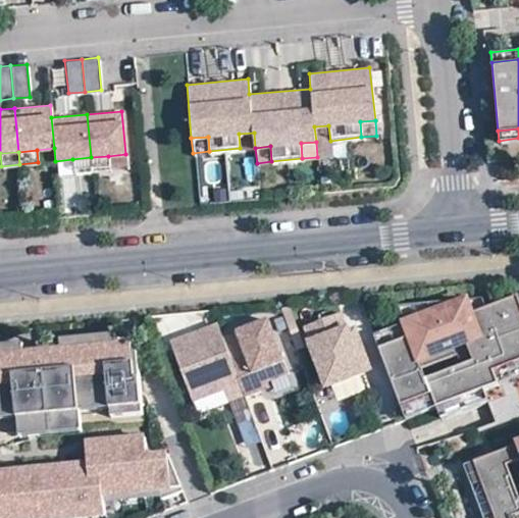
[(109,168),(108,156),(91,157),(92,170),(109,168)]
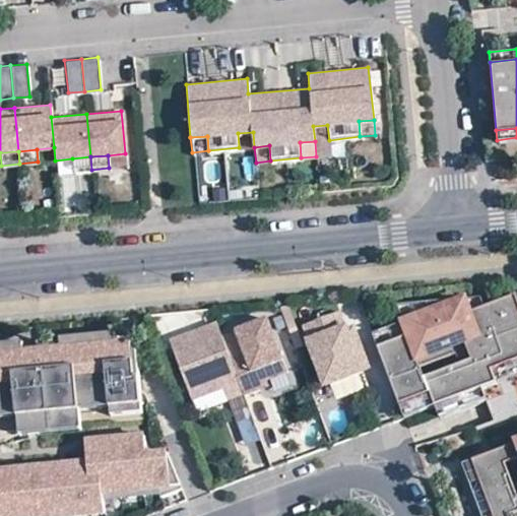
[(91,170),(90,156),(72,158),(73,172),(91,170)]
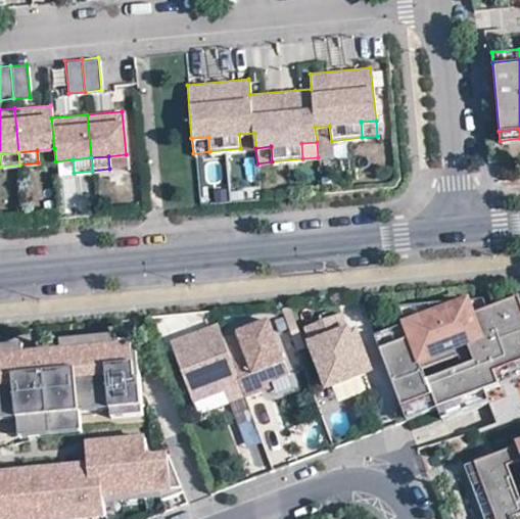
[(493,370),(519,359),(519,304),(516,295),(485,307),(471,313),(466,299),(458,302),(405,323),(410,335),(378,347),(400,405),(431,393),(436,406),(483,388),(499,382),(493,370)]
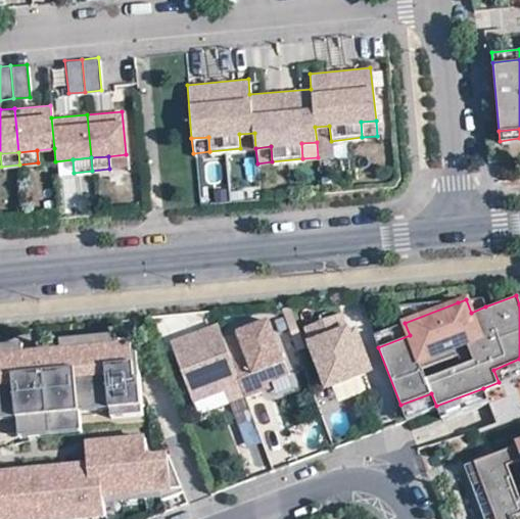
[(485,307),(482,298),(466,299),(471,313),(485,307)]
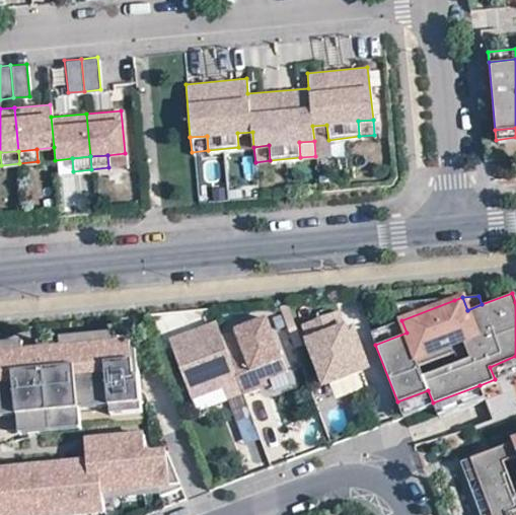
[(401,320),(454,300),(453,298),(395,303),(401,320)]
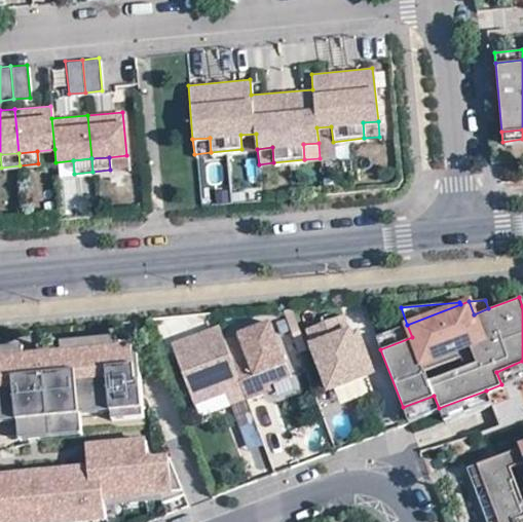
[(370,369),(356,330),(348,332),(341,313),(304,327),(327,387),(365,374),(364,371),(370,369)]
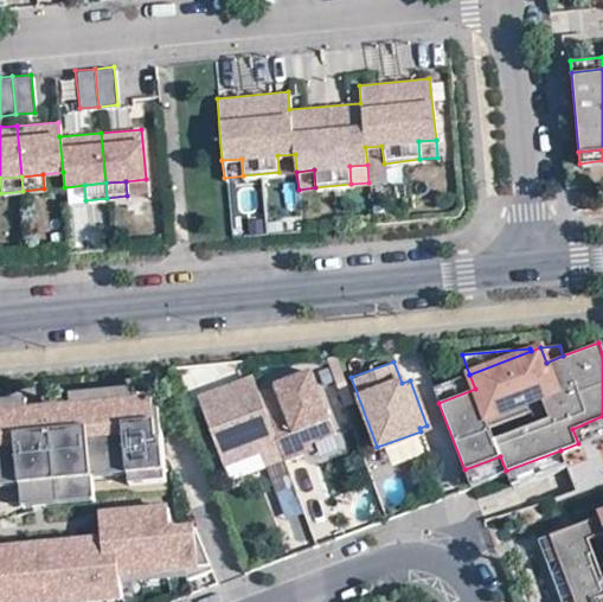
[(310,369),(256,389),(281,455),(282,458),(300,450),(297,444),(308,440),(333,430),(310,369)]
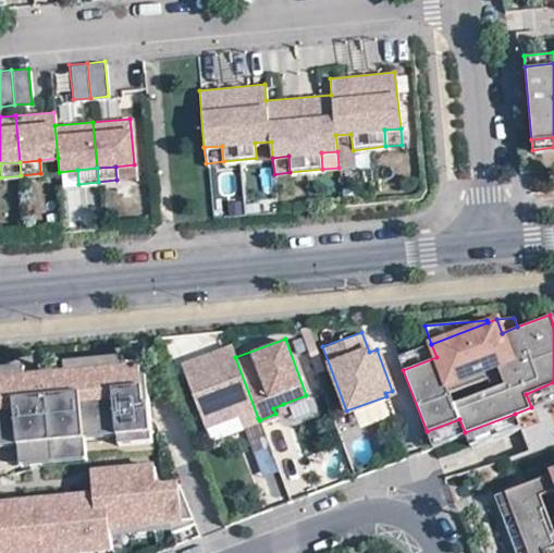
[(235,357),(231,343),(181,363),(204,425),(237,413),(242,424),(258,418),(235,357)]
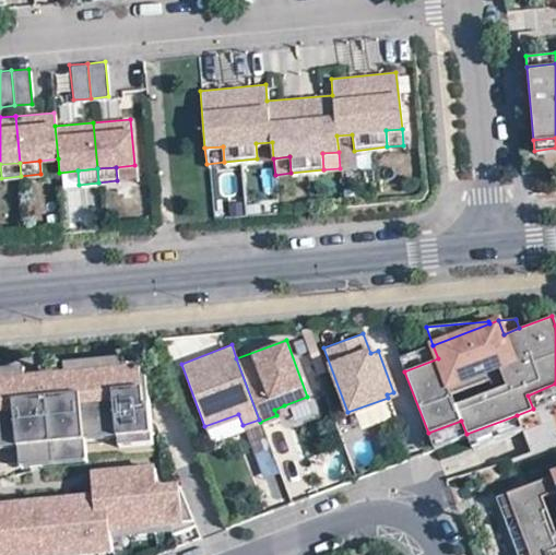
[(433,345),(400,357),(404,372),(438,358),(433,345)]
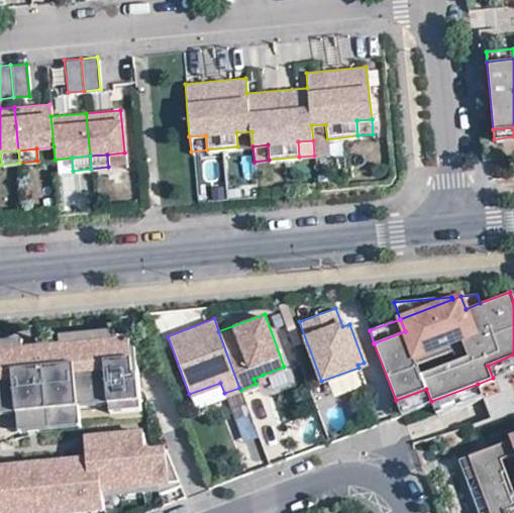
[(0,429),(142,415),(135,347),(135,345),(115,347),(114,331),(60,336),(61,352),(23,356),(22,339),(0,341),(0,429)]
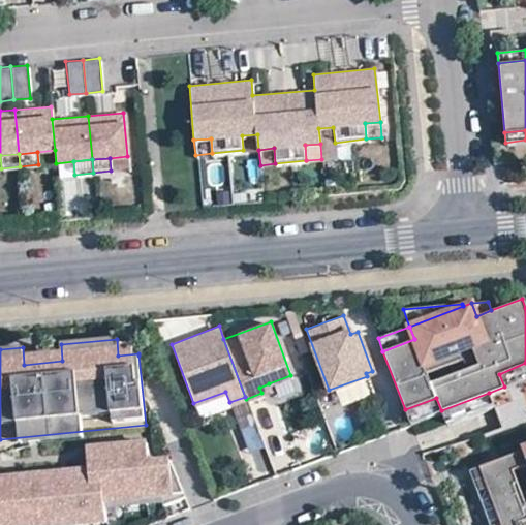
[(525,378),(525,363),(499,374),(504,387),(525,378)]
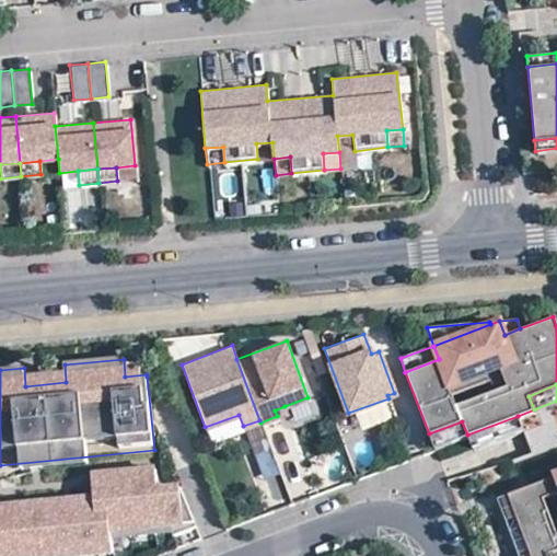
[(288,413),(285,406),(275,410),(277,416),(288,413)]
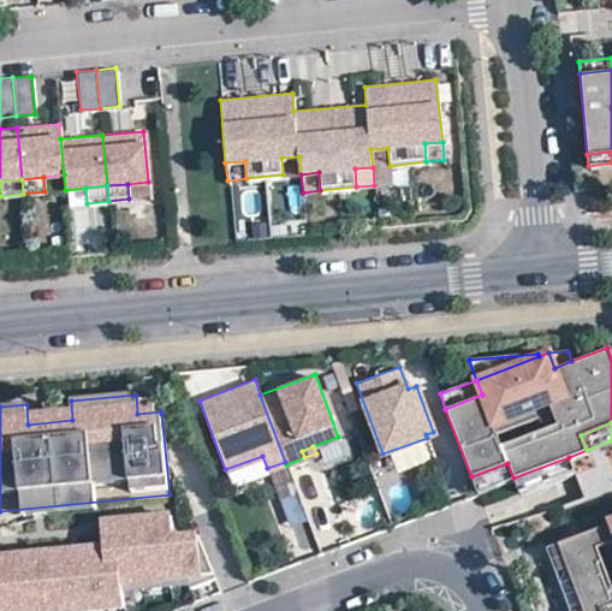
[(518,490),(574,469),(569,457),(514,478),(518,490)]
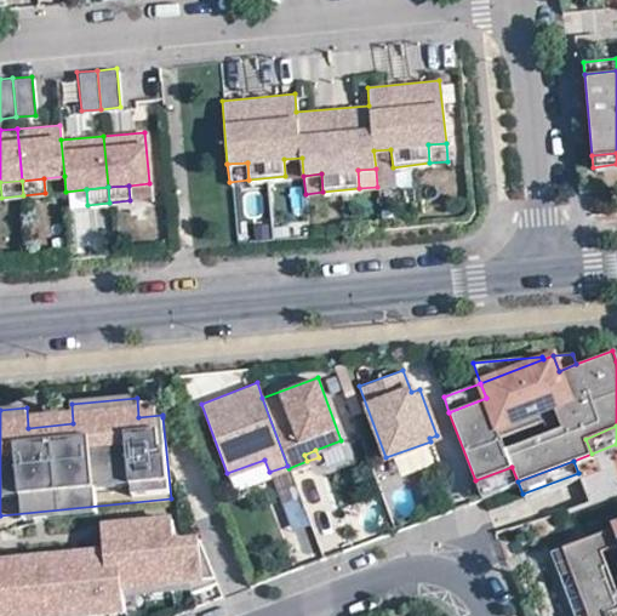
[(518,482),(512,467),(475,480),(480,495),(518,482)]
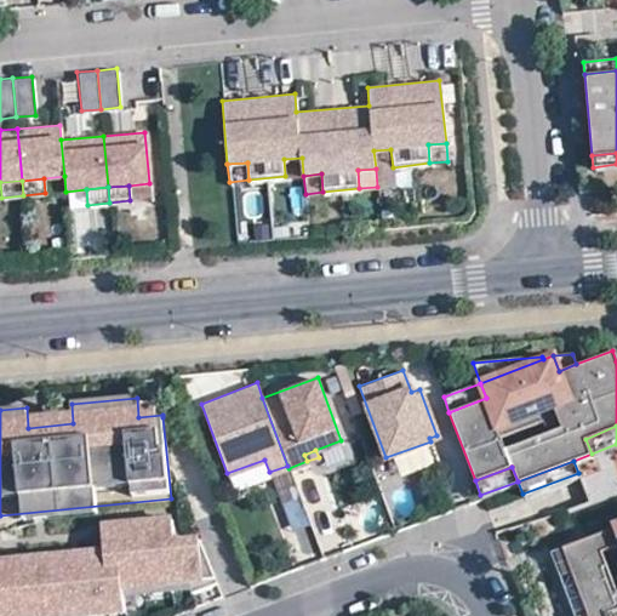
[(217,585),(200,542),(176,545),(173,526),(103,534),(104,553),(0,563),(0,615),(92,615),(124,612),(123,589),(187,583),(192,594),(217,585)]
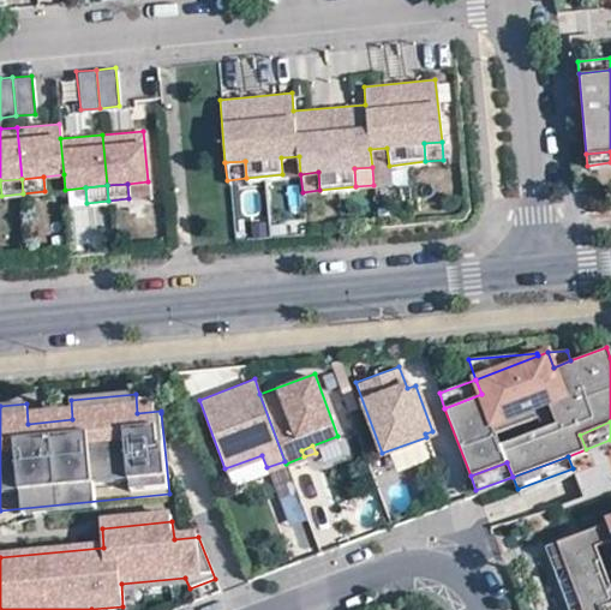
[(610,609),(610,521),(556,542),(581,609),(610,609)]
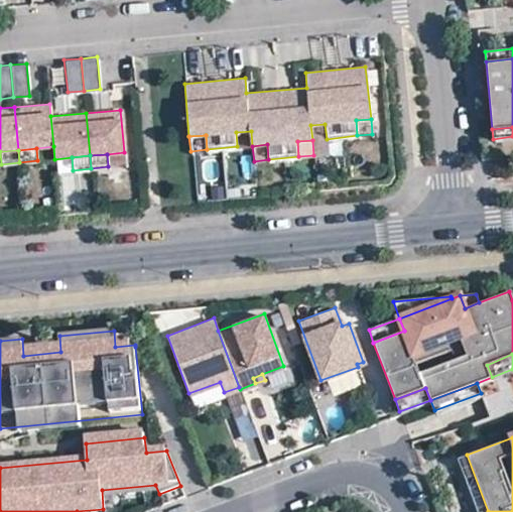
[(488,511),(467,455),(458,459),(478,511),(488,511)]
